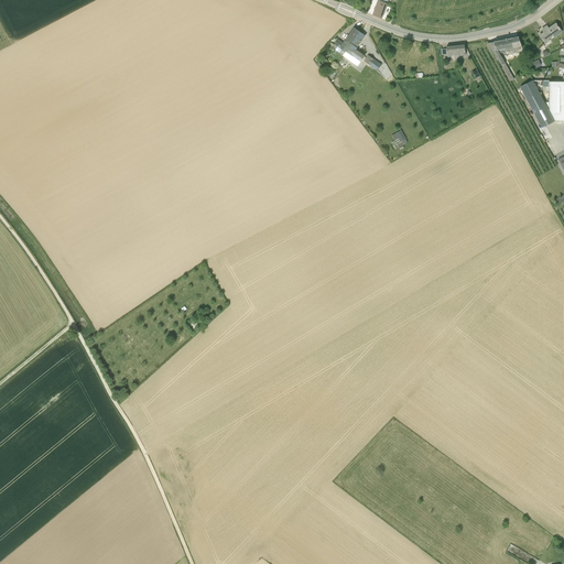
[(378,0),(377,4),(373,14),(372,15),(382,19),(388,0),(378,0)]
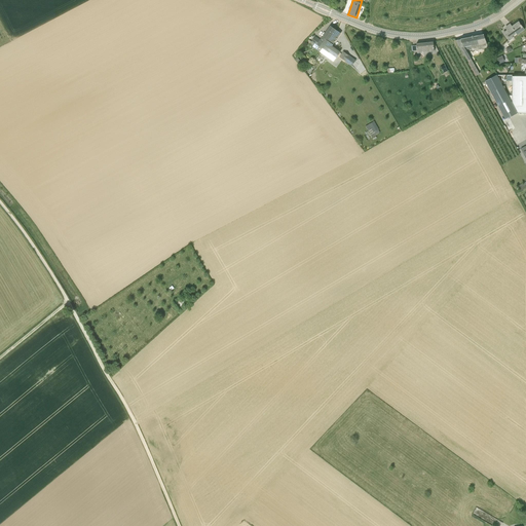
[(519,22),(512,27),(510,24),(505,28),(508,31),(504,34),(503,33),(509,40),(513,37),(516,34),(517,35),(524,30),(519,22)]
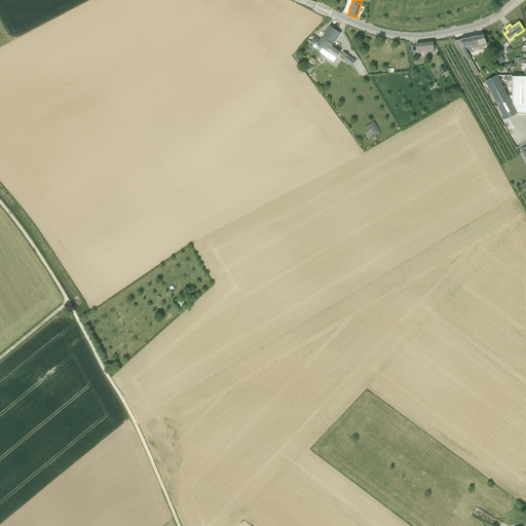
[(323,48),(335,30),(330,27),(321,40),(315,37),(311,42),(314,44),(312,47),(320,51),(323,48)]
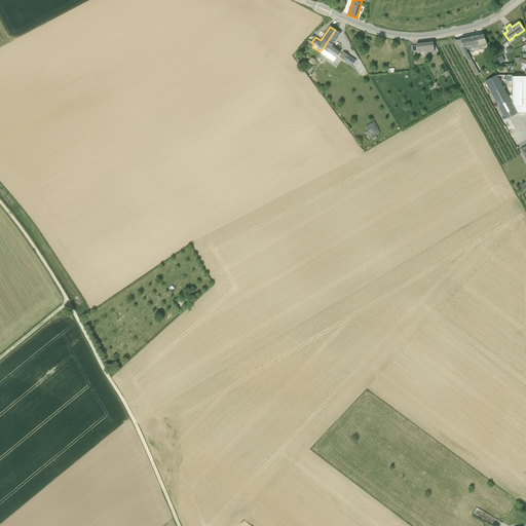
[(331,46),(340,34),(335,30),(323,48),(329,52),(337,58),(340,52),(331,46)]
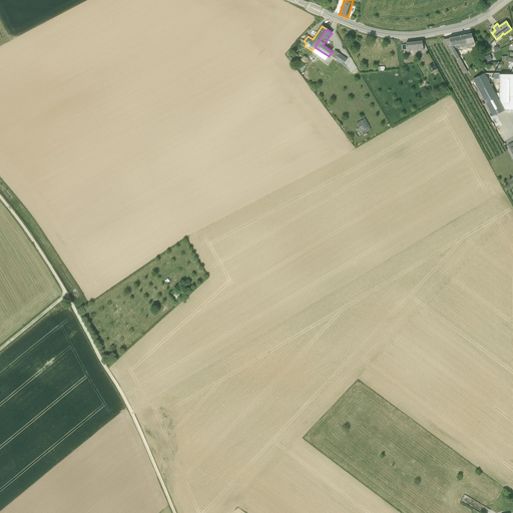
[(472,34),(444,39),(453,54),(454,54),(458,61),(457,62),(464,74),(468,72),(454,48),(460,47),(461,49),(476,46),(472,34)]
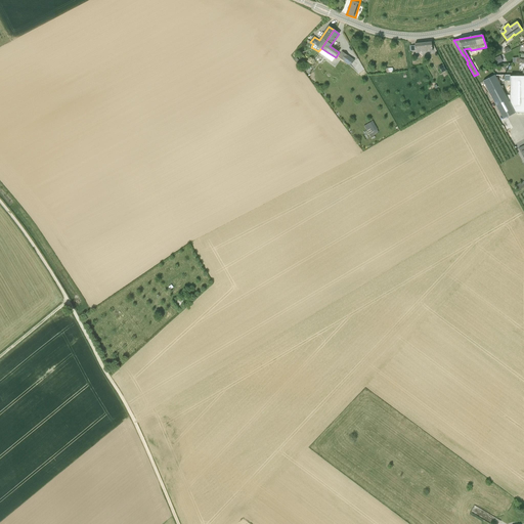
[(432,42),(415,44),(416,53),(433,51),(432,42)]
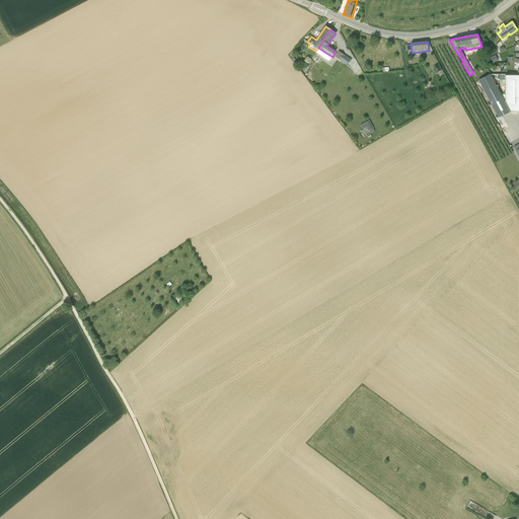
[(335,56),(341,61),(345,55),(339,51),(335,56)]
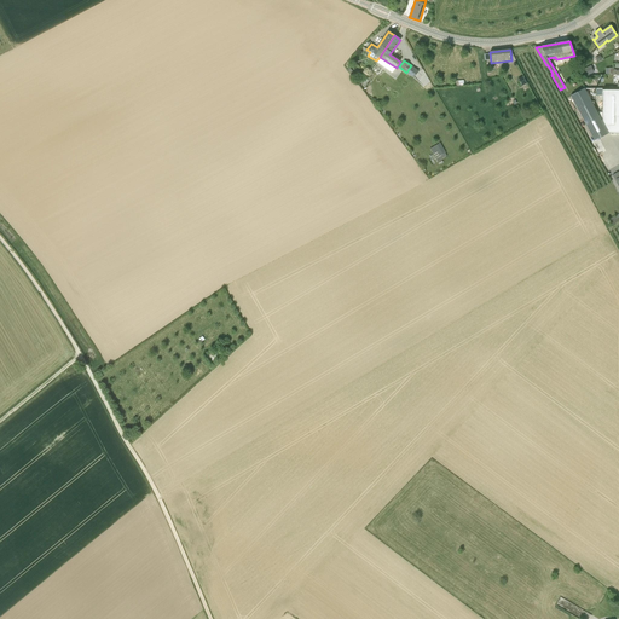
[(594,73),(591,65),(584,69),(586,75),(594,73)]
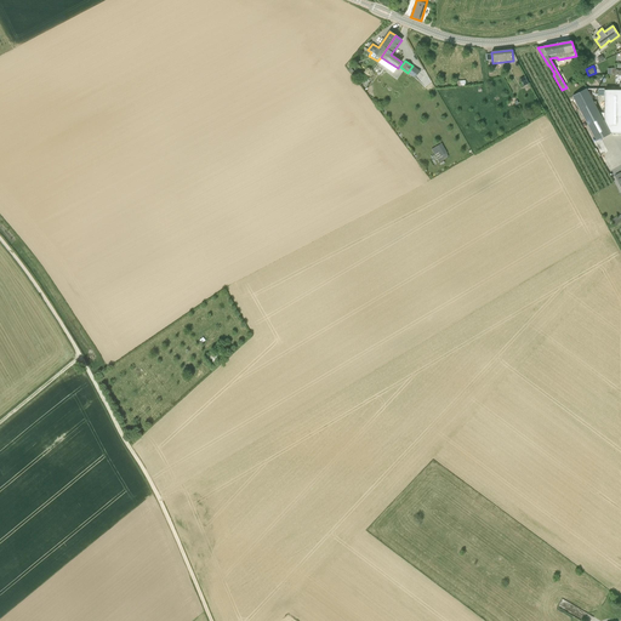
[(597,141),(610,134),(586,89),(573,96),(591,130),(594,137),(597,141)]
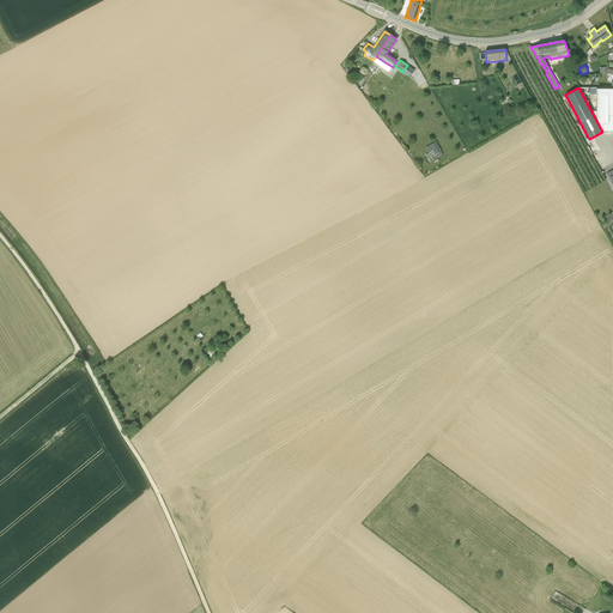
[(599,122),(604,132),(612,131),(612,89),(598,89),(599,122)]
